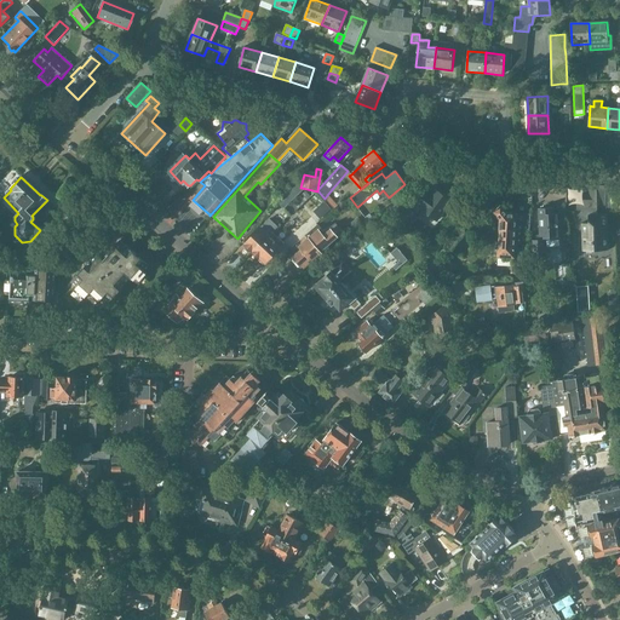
[(298,181),(285,196),(291,202),(303,191),(300,188),(302,183),(298,181)]
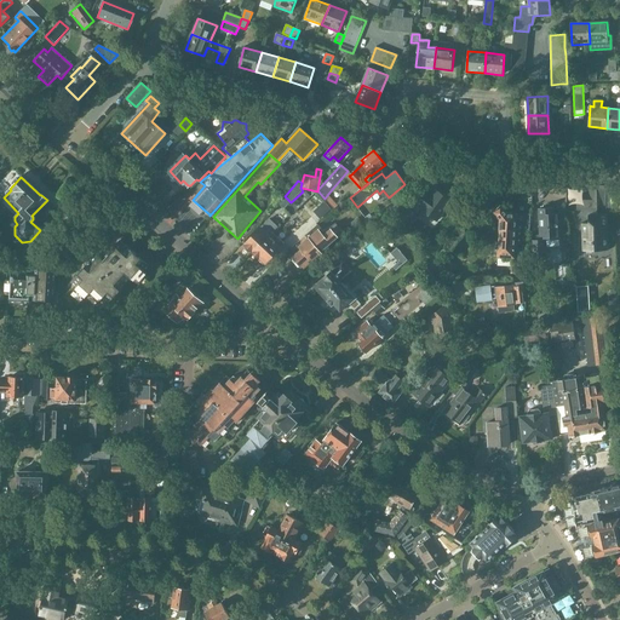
[(422,211),(436,222),(451,201),(436,190),(432,196),(422,189),(412,202),(423,210),(422,211)]
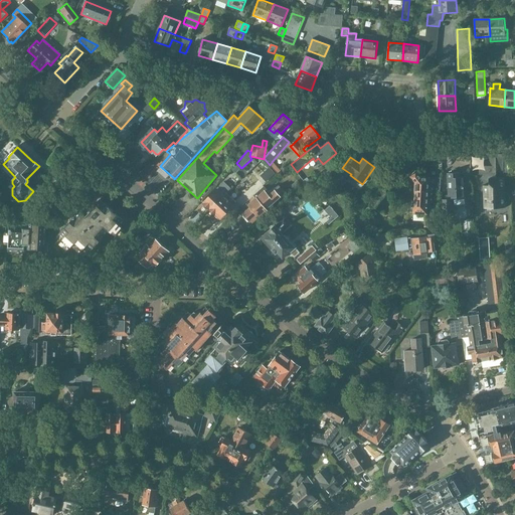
[(253,160),(241,171),(245,175),(258,164),(253,160)]
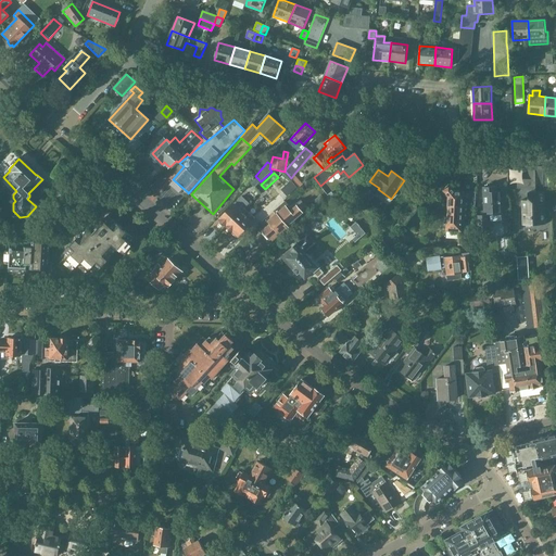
[(300,188),(303,185),(293,175),(291,178),(300,188)]
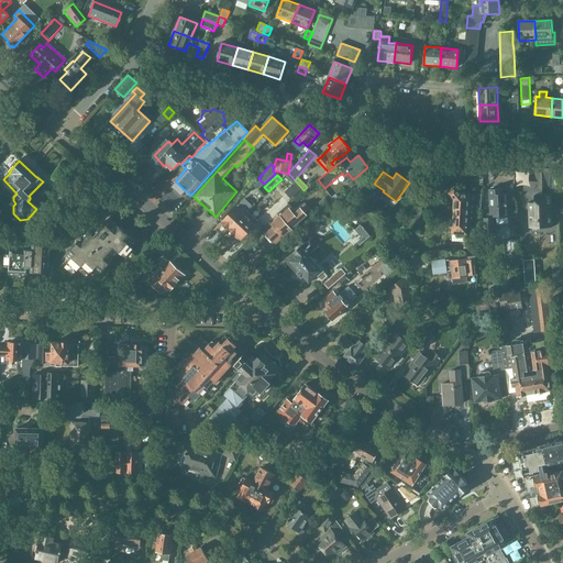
[(377,192),(365,185),(363,188),(360,181),(354,185),(361,191),(357,196),(374,207),(378,200),(374,197),(377,192)]
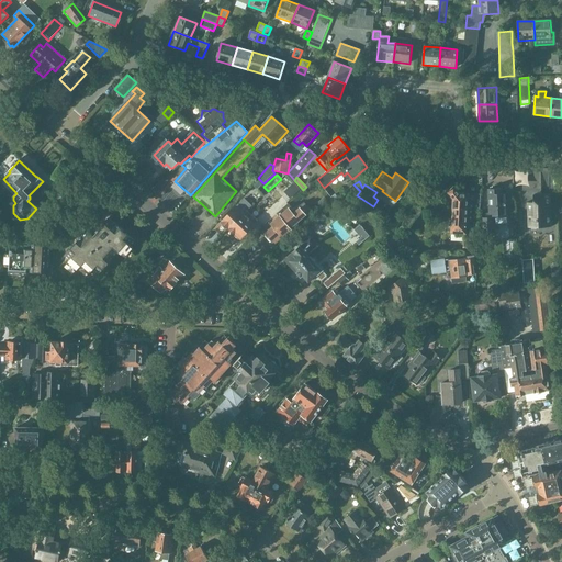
[(294,184),(284,192),(290,199),(300,190),(294,184)]
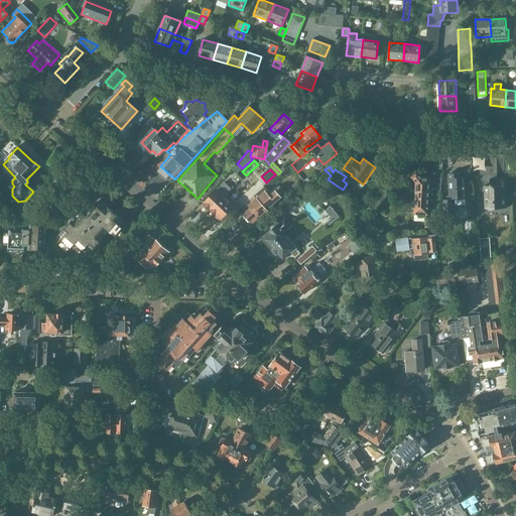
[(415,182),(415,191),(436,192),(440,192),(441,179),(430,178),(422,177),(417,171),(411,177),(415,182)]
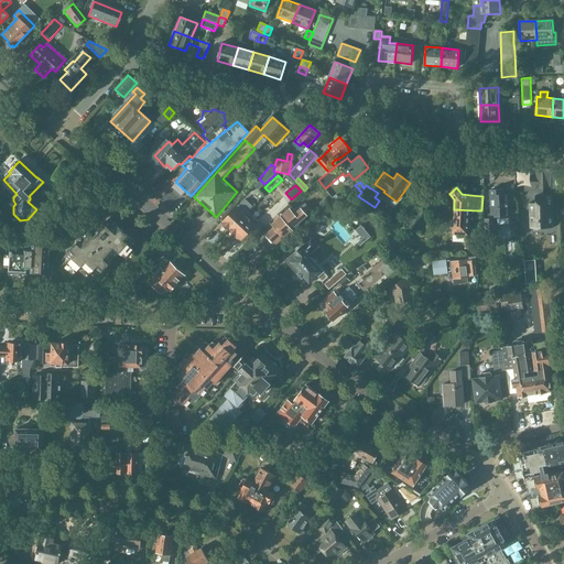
[(39,196),(43,202),(50,194),(45,190),(39,196)]
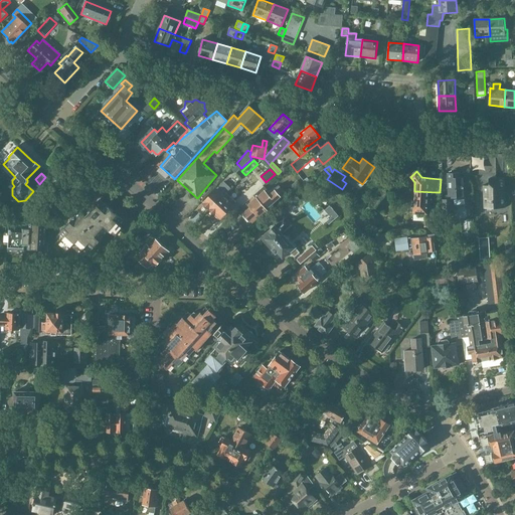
[(448,174),(449,199),(465,197),(464,178),(459,178),(459,174),(448,174)]
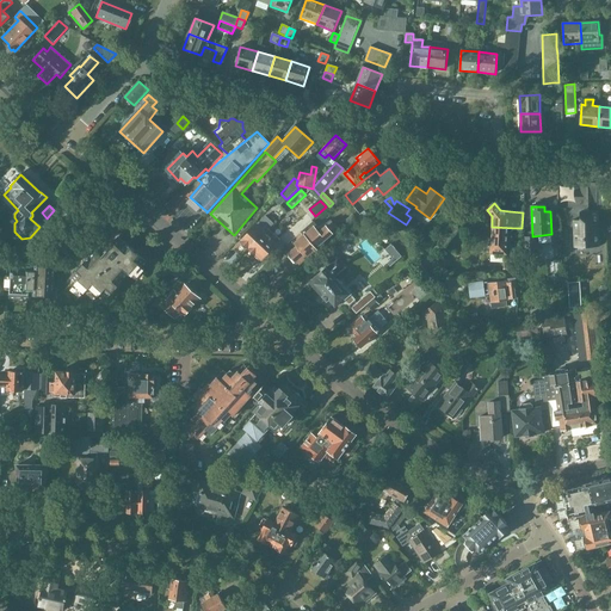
[(580,221),(573,221),(574,248),(600,247),(599,211),(580,213),(580,221)]
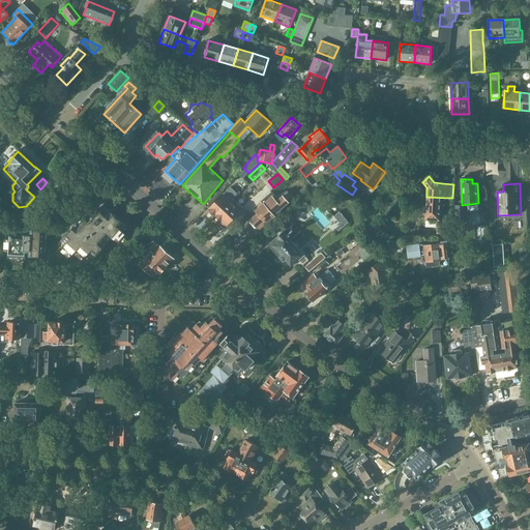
[(306,186),(299,192),(304,198),(311,192),(306,186)]
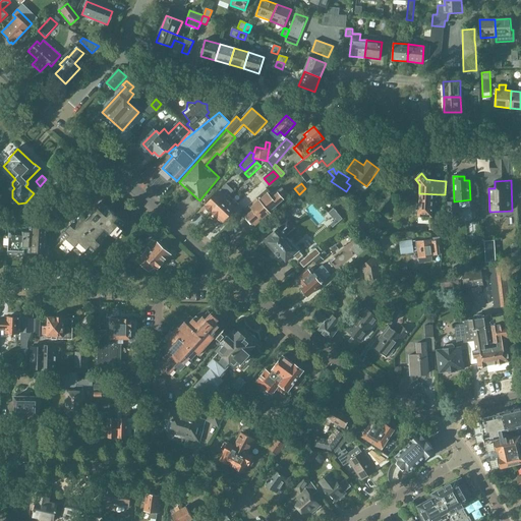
[(399,191),(402,186),(397,183),(394,187),(399,191)]
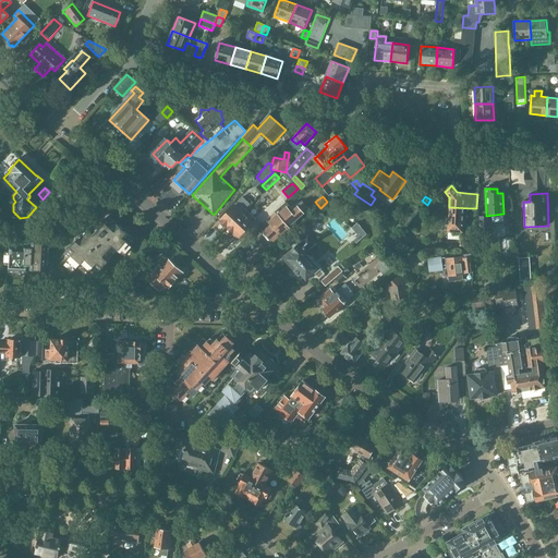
[(227,226),(230,229),(246,211),(245,209),(251,205),(243,197),(220,220),(221,221),(221,225),(223,227),(227,226)]
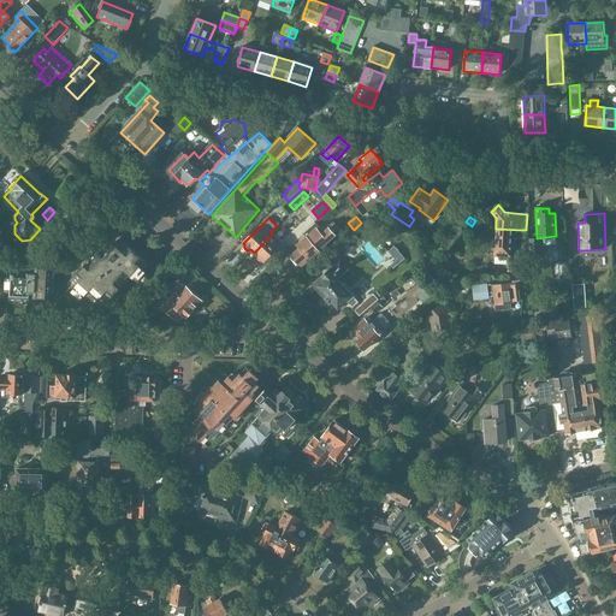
[(320,229),(317,224),(286,249),(300,265),(308,256),(311,260),(332,242),(342,232),(332,221),(326,227),(324,225),(320,229)]
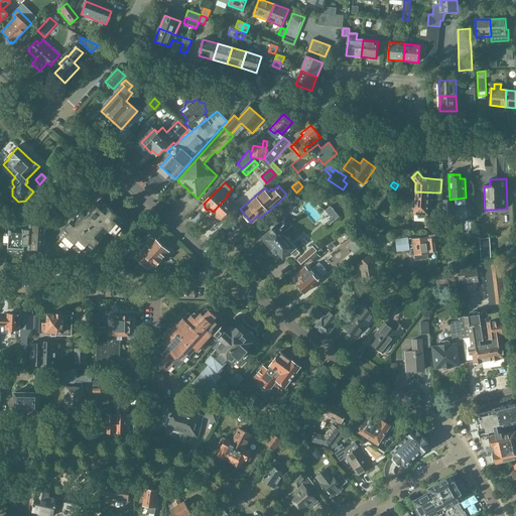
[(436,192),(415,191),(413,215),(428,216),(428,220),(434,221),(436,192)]
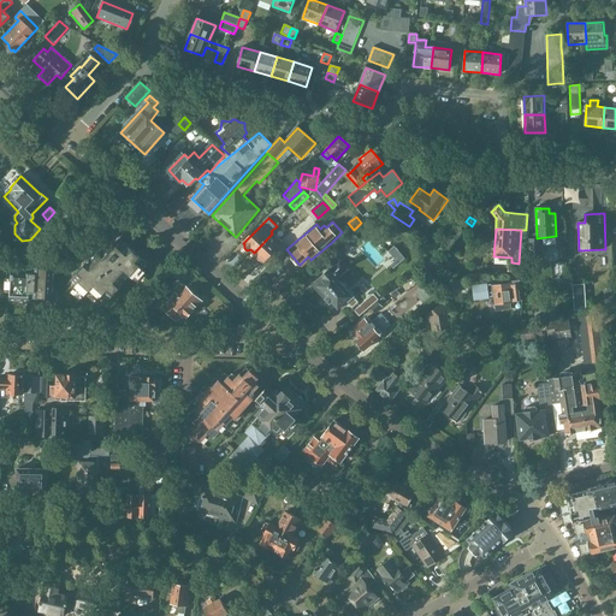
[(339,258),(353,247),(360,241),(353,234),(350,231),(345,236),(347,237),(344,238),(345,240),(333,250),(339,258)]
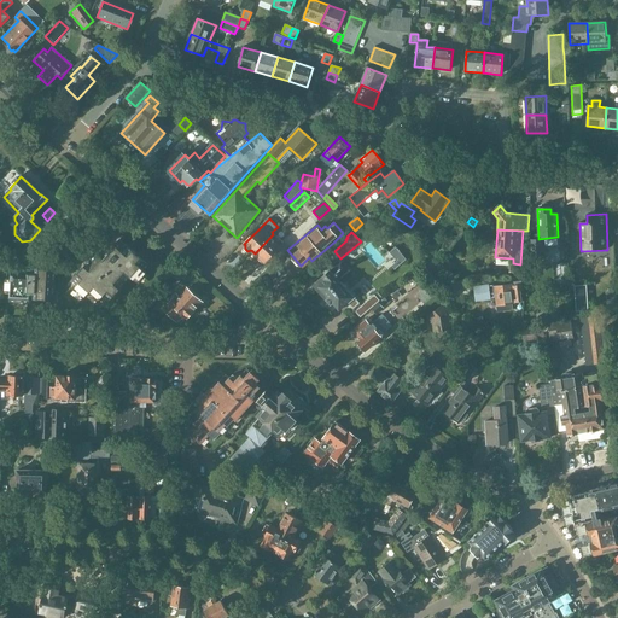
[(273,234),(255,254),(264,263),(284,244),(273,234)]
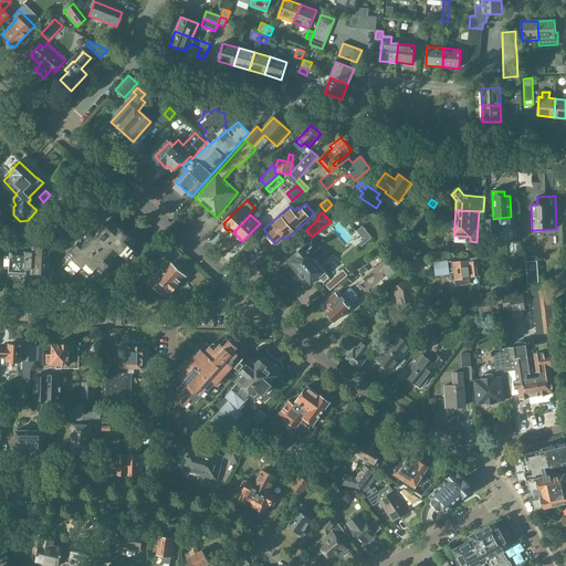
[(499,234),(498,219),(485,220),(485,234),(499,234)]
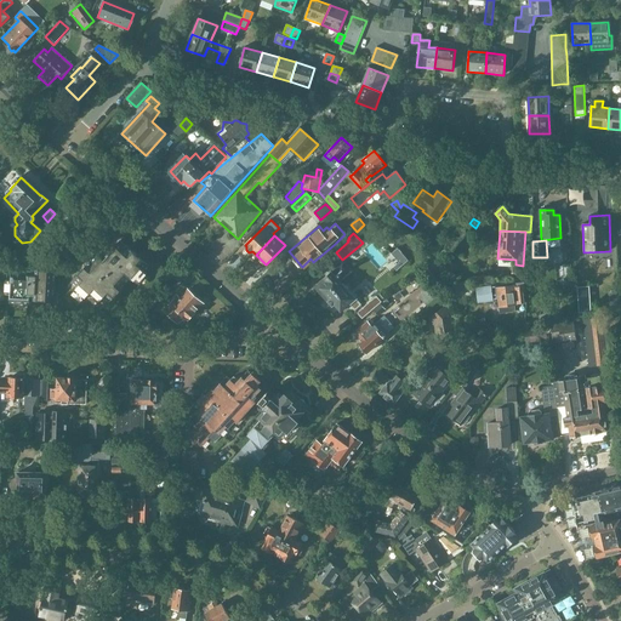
[(72,283),(87,297),(92,292),(107,306),(123,289),(123,288),(131,278),(136,283),(149,267),(132,251),(120,241),(107,256),(102,251),(87,267),(87,266),(72,283)]
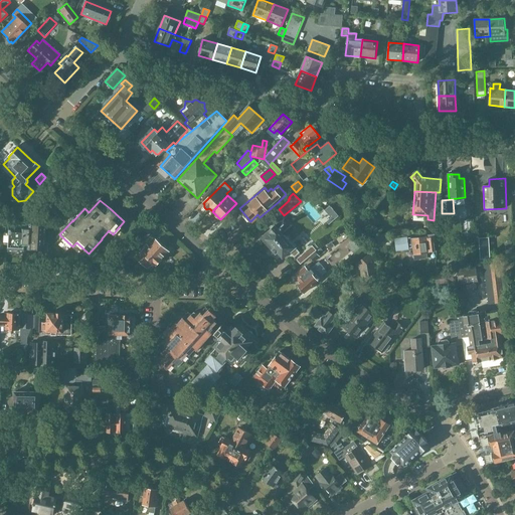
[(283,233),(292,226),(284,218),(281,218),(270,227),(271,229),(261,237),(263,240),(276,255),(278,253),(283,260),(296,247),(285,234),(285,235),(283,233)]
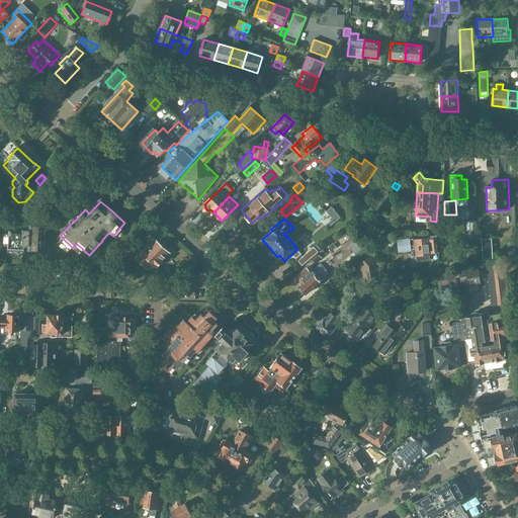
[(440,224),(428,224),(427,232),(439,233),(440,224)]
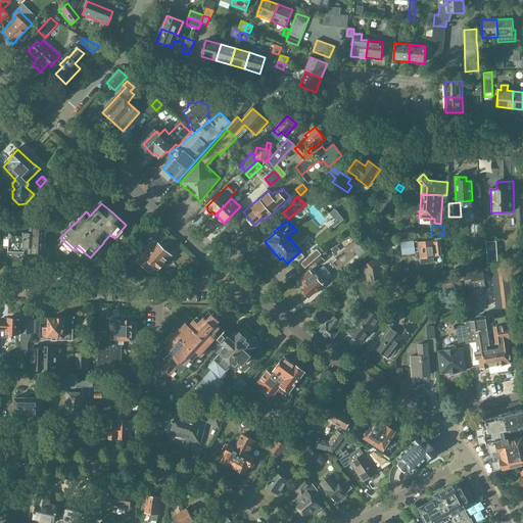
[(8,255),(25,256),(25,253),(45,254),(46,229),(31,228),(31,231),(10,230),(8,255)]
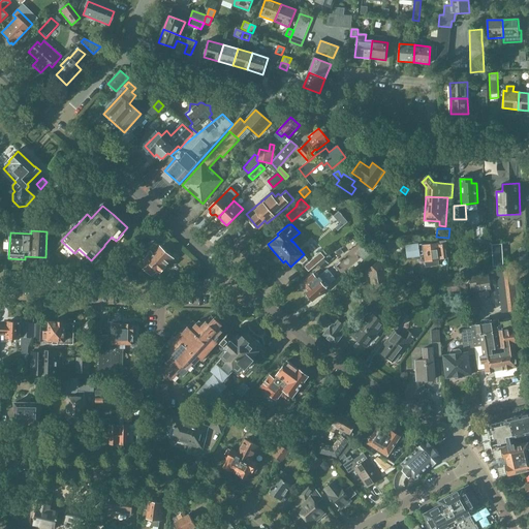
[(405,245),(407,258),(421,257),(418,244),(405,245)]
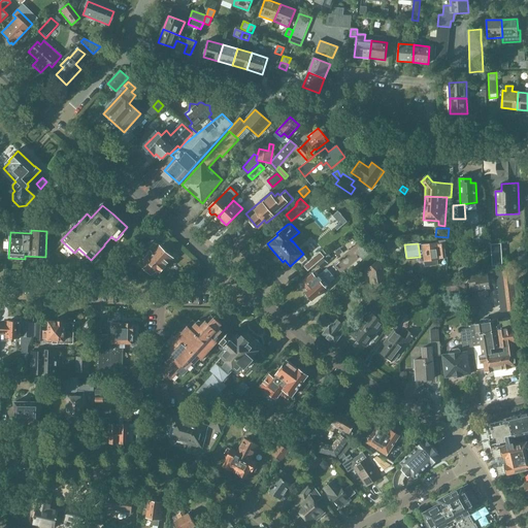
[(446,246),(446,243),(437,244),(422,246),(424,267),(438,265),(437,260),(446,259),(444,246),(446,246)]
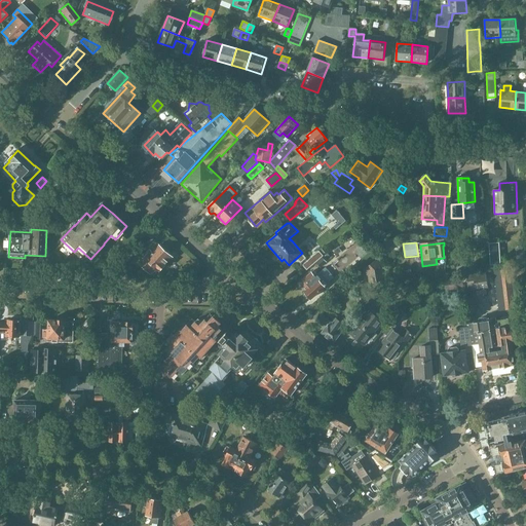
[(499,245),(489,245),(490,265),(500,265),(499,245)]
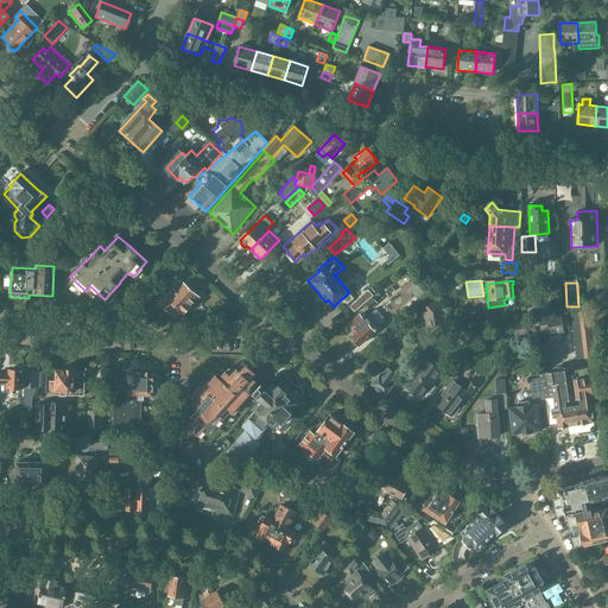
[(177,292),(175,290),(162,304),(173,316),(179,309),(184,314),(198,298),(184,284),(177,292)]
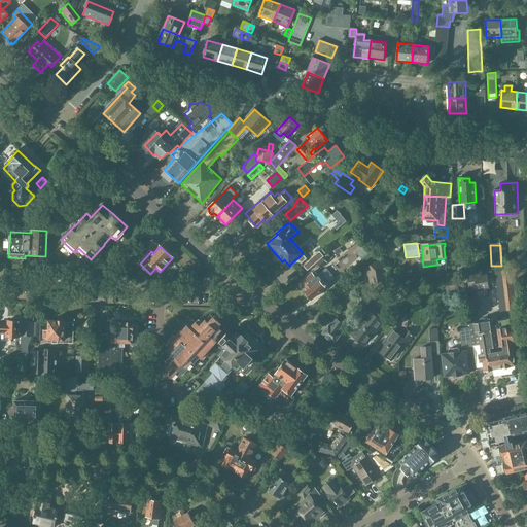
[(117,264),(123,269),(136,253),(131,249),(117,264)]
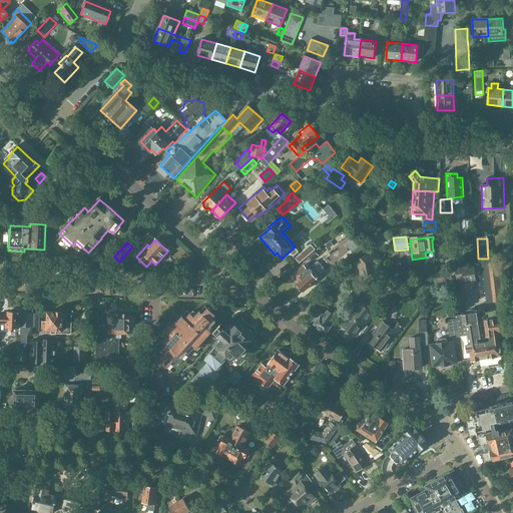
[(305,250),(295,260),(299,264),(314,250),(310,246),(305,250)]
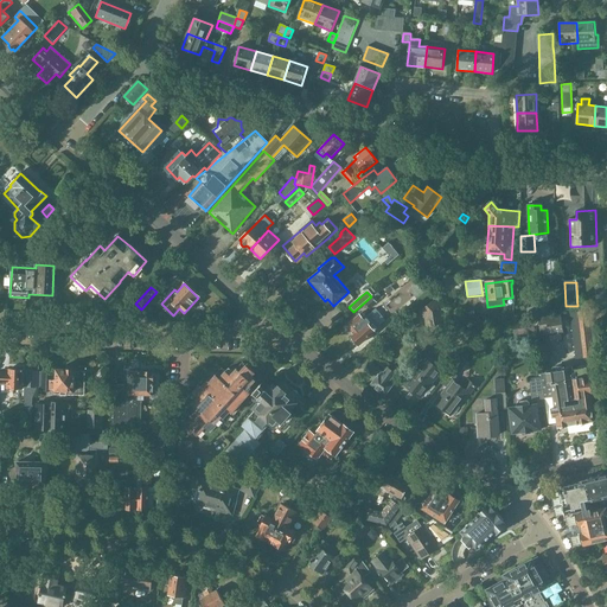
[(372,296),(366,302),(364,304),(370,310),(377,304),(372,296)]
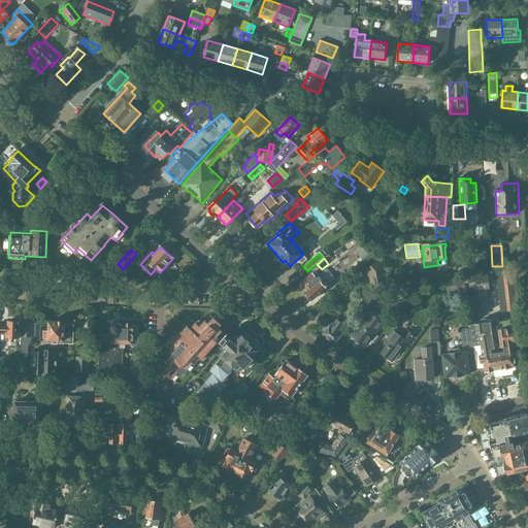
[(386,283),(386,282),(385,269),(385,267),(384,265),(383,263),(382,262),(380,261),(377,259),(363,272),(369,278),(370,285),(386,283)]
